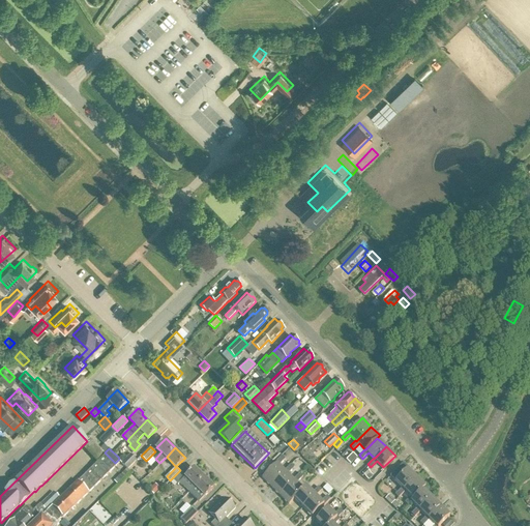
[(127,467),(137,458),(130,451),(124,457),(121,461),(127,467)]
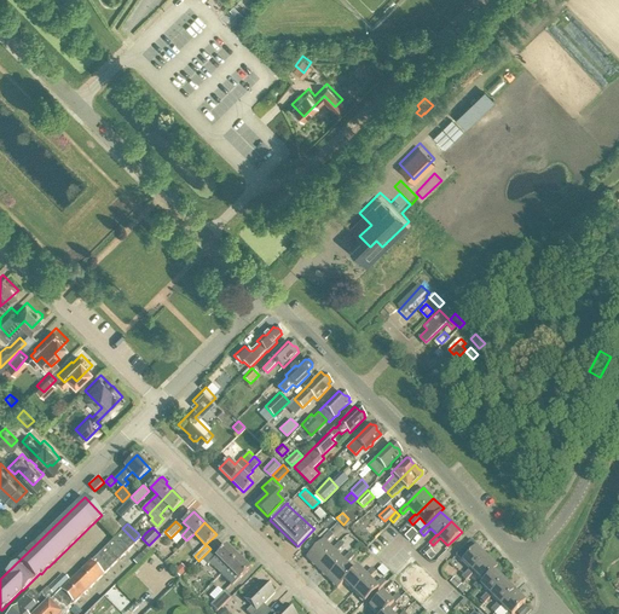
[(416,532),(412,527),(404,534),(409,539),(416,532)]
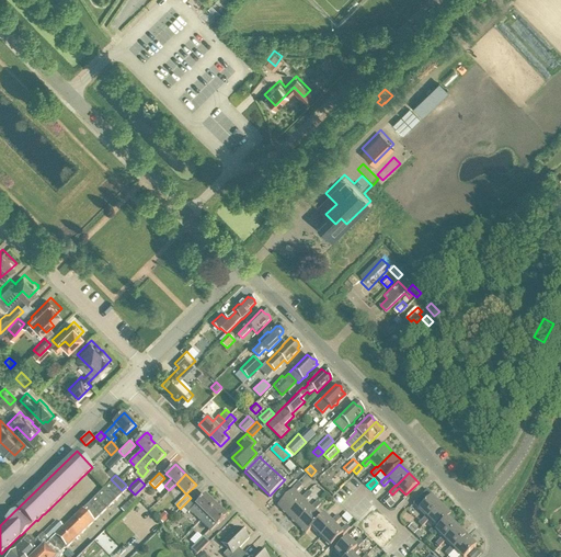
[(123,491),(122,490),(111,479),(64,526),(55,535),(32,556),(55,556),(66,547),(66,546),(123,491)]
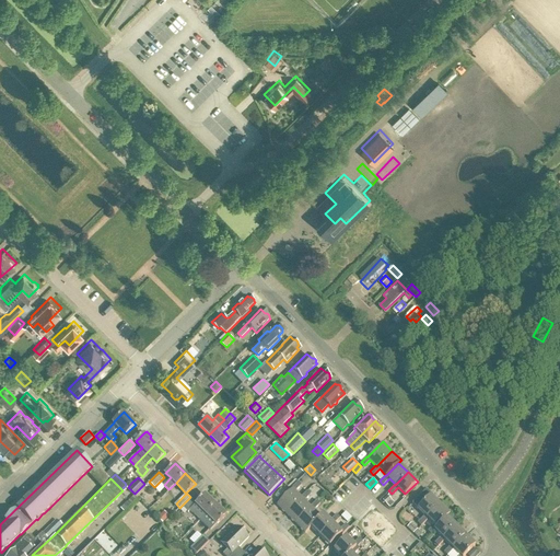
[(303,497),(303,496),(296,490),(303,484),(300,481),(292,487),(293,488),(278,504),(288,512),(303,497)]
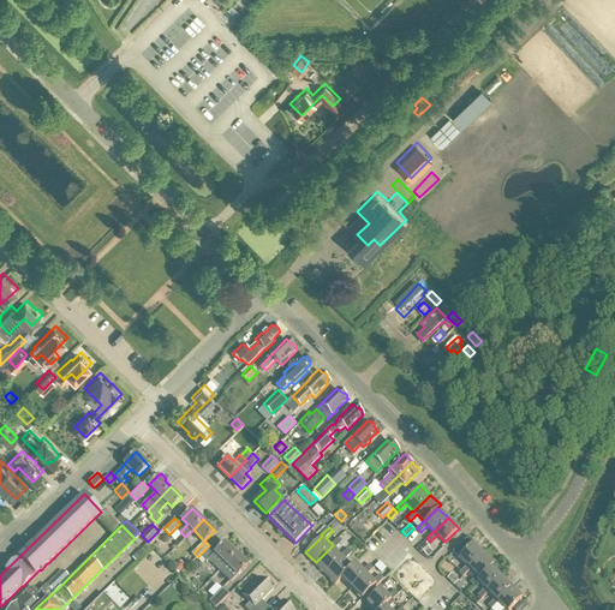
[(463,575),(470,568),(483,554),(473,544),(476,543),(469,536),(453,550),(466,563),(459,572),(463,575)]
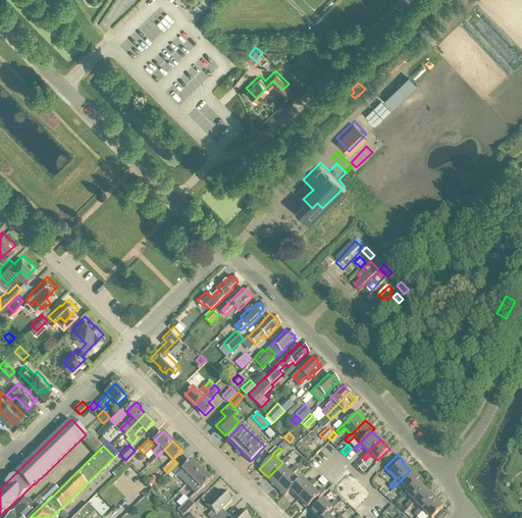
[(288,457),(282,462),(282,463),(268,477),(276,486),(292,471),(291,471),(285,465),(291,460),(288,457)]
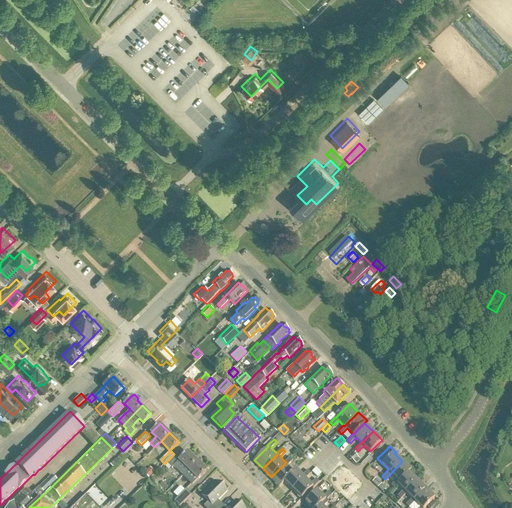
[(174,465),(183,474),(197,460),(187,450),(182,456),(178,452),(168,462),(172,466),(174,465)]
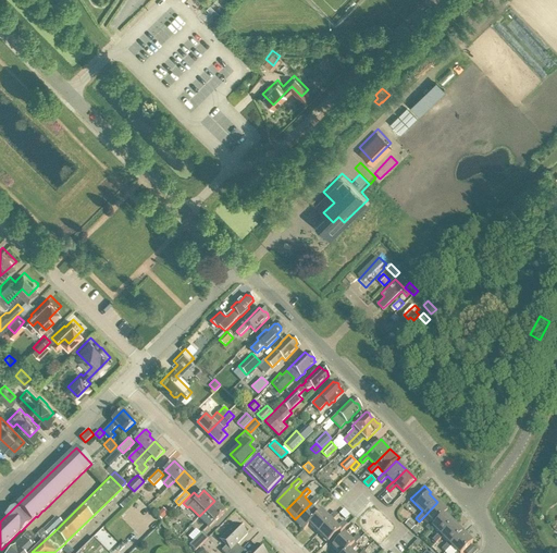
[(317,496),(310,503),(311,503),(295,519),(305,529),(310,523),(321,513),(320,512),(314,506),(320,500),(317,496)]
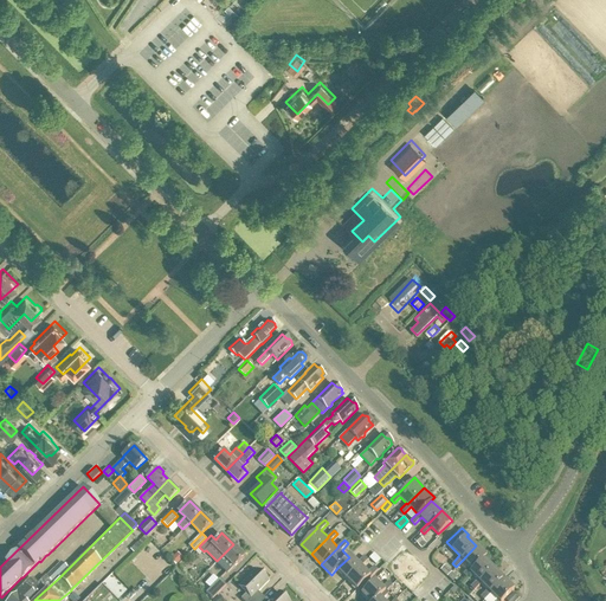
[(369,549),(365,543),(354,553),(358,559),(369,549)]
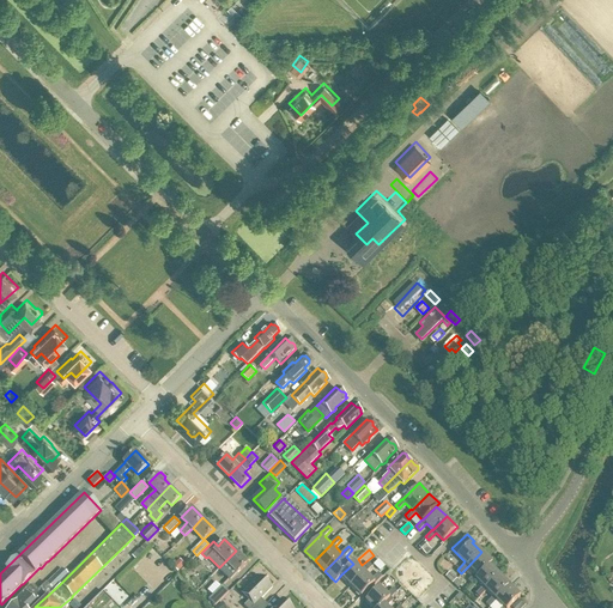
[(237,572),(248,561),(247,561),(236,551),(219,567),(231,578),(237,572)]
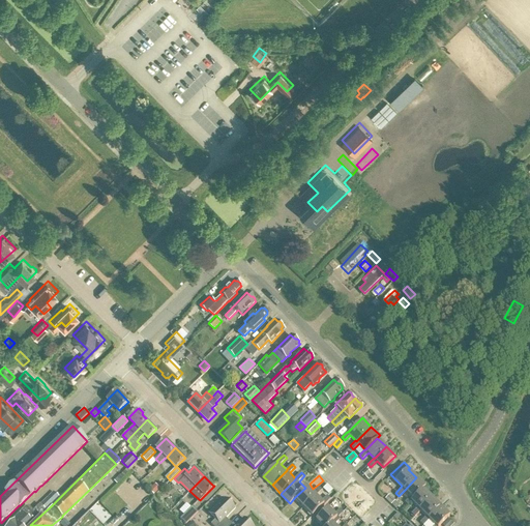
[(425,487),(416,477),(405,490),(410,495),(405,500),(408,504),(412,500),(423,489),(425,487)]
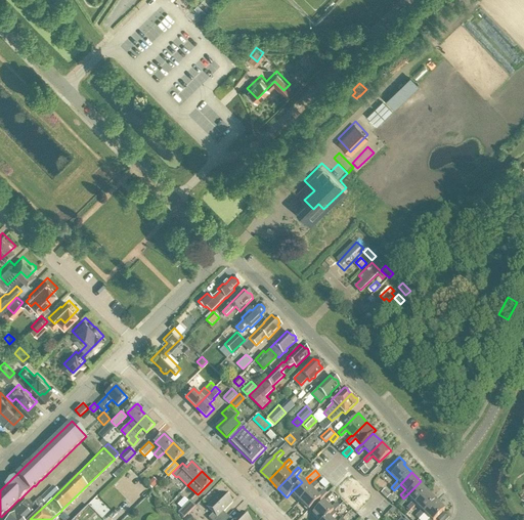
[(153,487),(159,481),(153,476),(146,482),(153,487)]
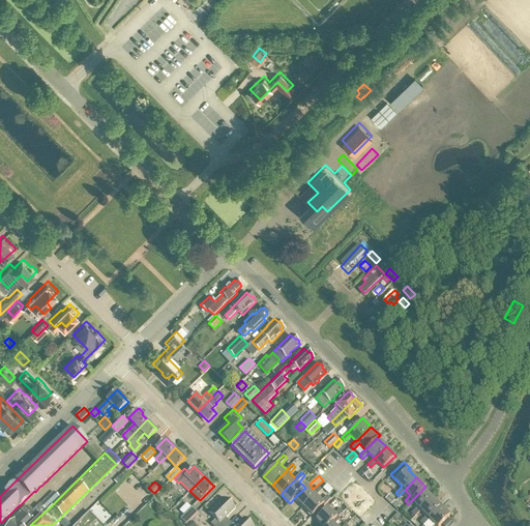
[(307,485),(304,487),(305,488),(295,497),(304,505),(317,494),(318,495),(323,489),(320,486),(314,491),(307,485)]
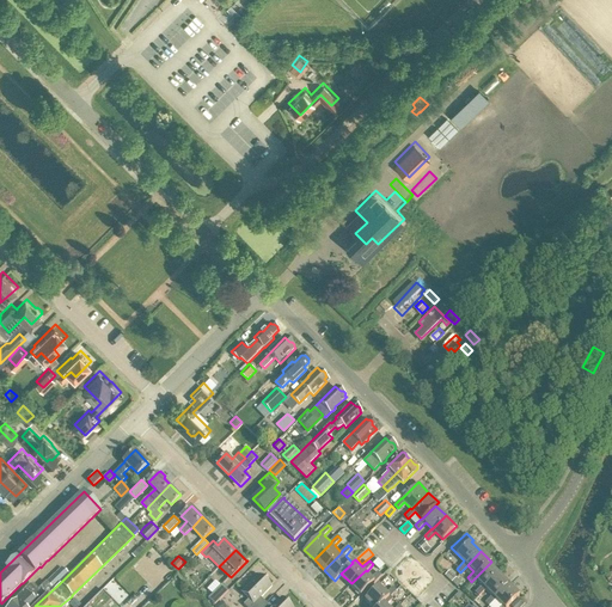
[(485,587),(499,574),(489,564),(476,577),(482,584),(475,590),(478,595),(485,588),(485,587)]
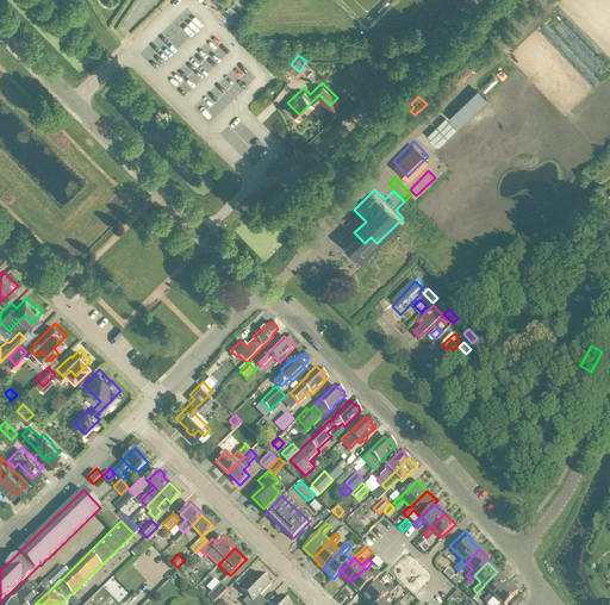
[(35,604),(60,581),(69,572),(62,563),(37,588),(36,587),(37,586),(32,581),(31,582),(30,581),(16,596),(17,597),(8,604),(35,604)]
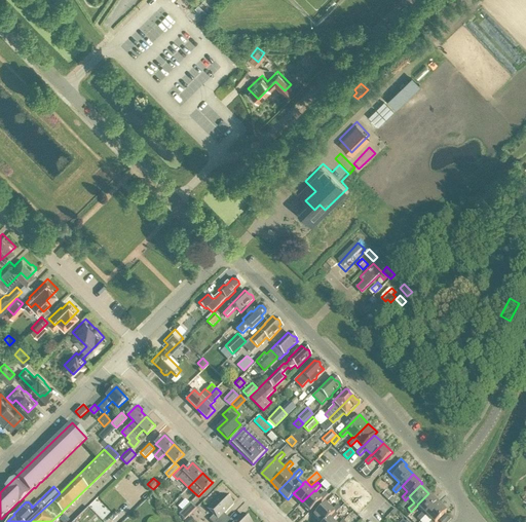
[(388,499),(391,495),(385,489),(382,493),(388,499)]
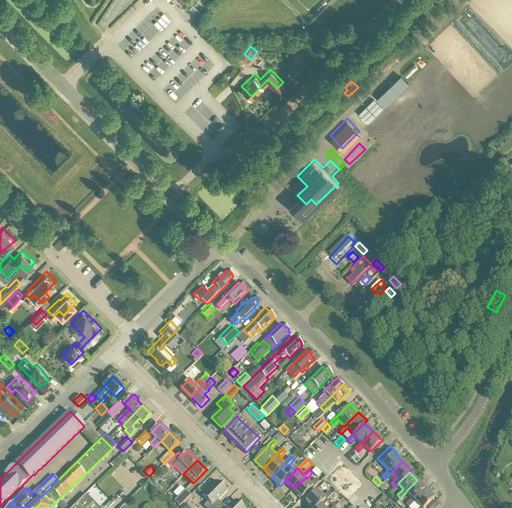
[(314,487),(320,481),(317,477),(311,483),(307,478),(306,477),(294,488),(303,497),(314,486),(314,487)]
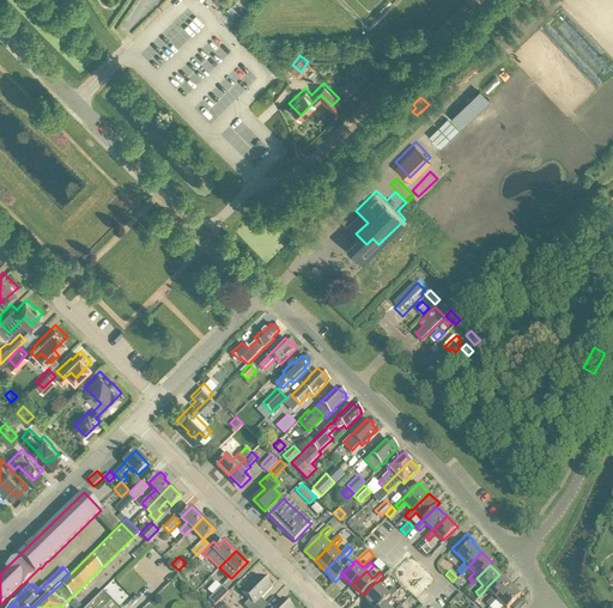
[(261,597),(272,587),(260,575),(243,591),(250,599),(244,605),(247,607),(261,607),(267,602),(261,597)]
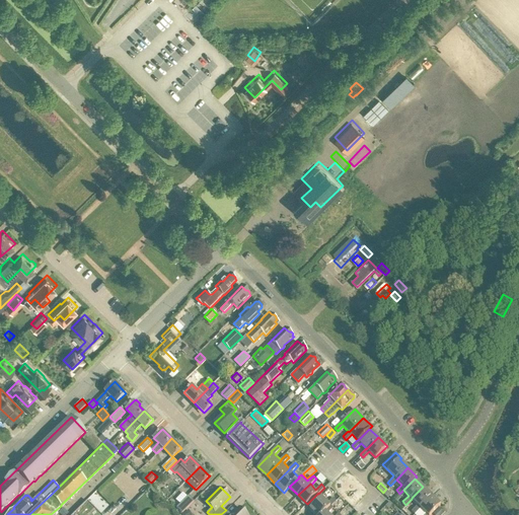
[(420,507),(431,495),(423,487),(412,498),(412,499),(417,504),(412,510),(415,513),(421,507),(420,507)]
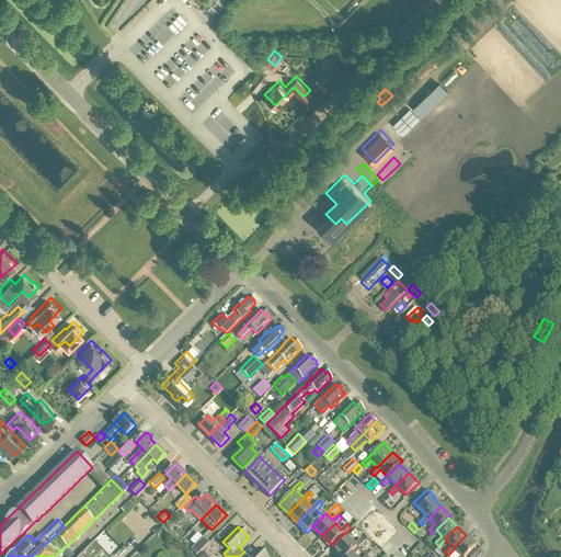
[(204,535),(191,548),(197,554),(209,541),(204,535)]
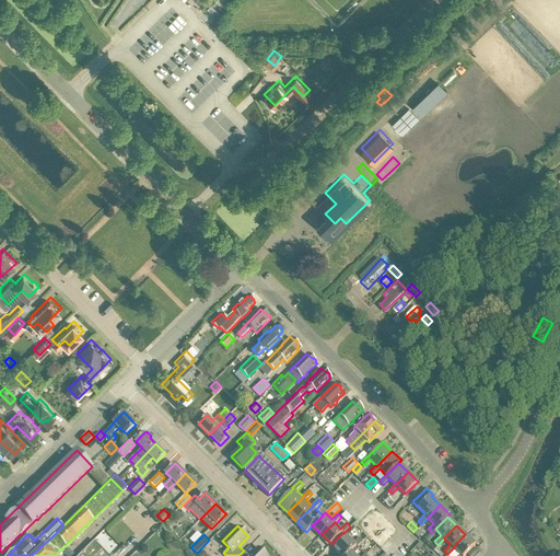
[(474,546),(475,544),(465,534),(453,547),(454,547),(459,553),(456,555),(463,555),(466,553),(474,546)]
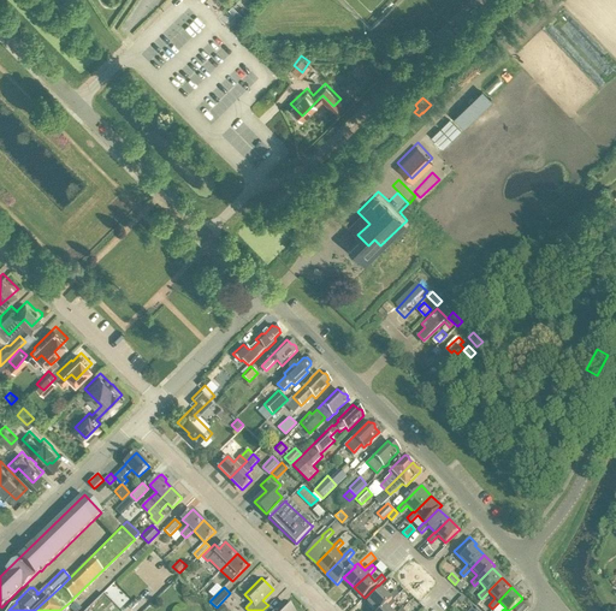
[(368,603),(377,610),(379,610),(394,598),(394,599),(400,593),(396,589),(389,597),(381,589),(368,603)]
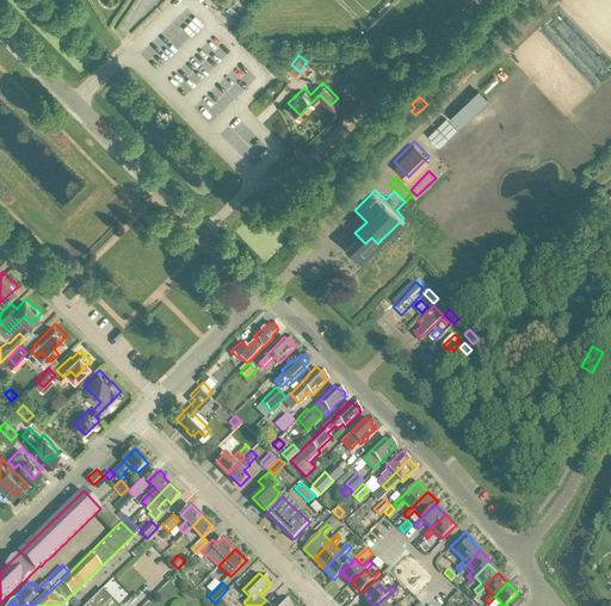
[(121,605),(104,588),(84,605),(121,605)]
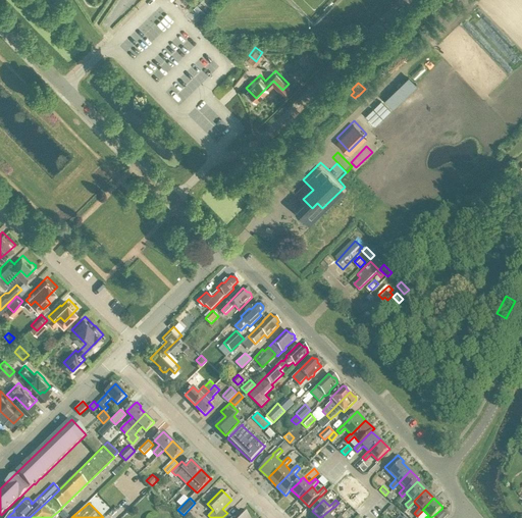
[(336,510),(333,508),(333,507),(321,517),(332,517),(330,516),(336,510)]
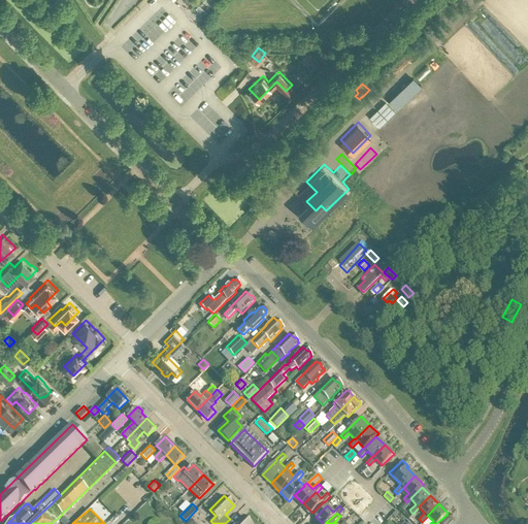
[(253,523),(243,515),(234,523),(230,519),(225,523),(253,523)]
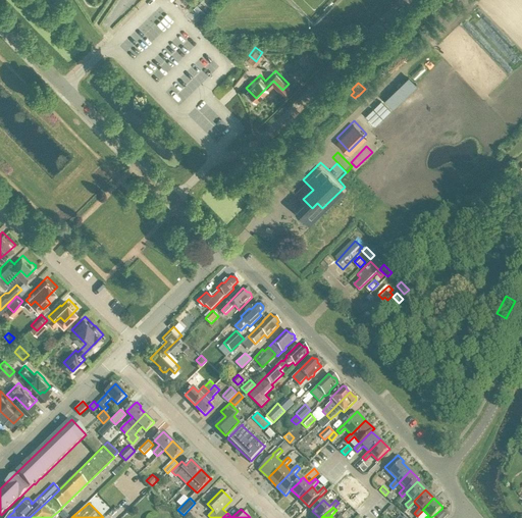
[(437,517),(441,517),(447,513),(441,509),(434,515),(437,517)]
